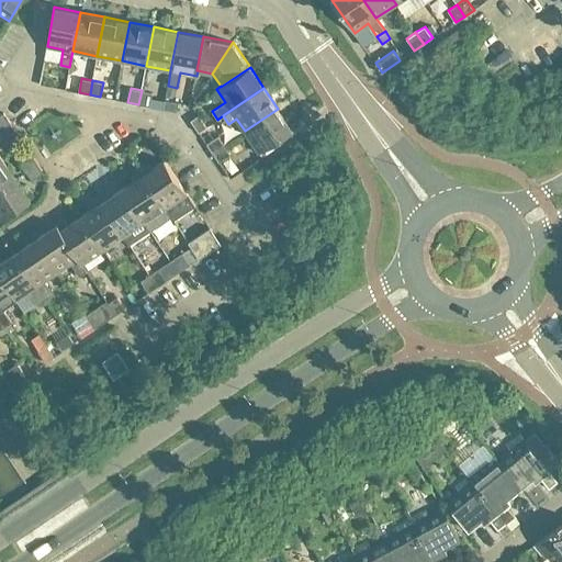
[(153,92),(142,90),(138,104),(149,107),(153,92)]
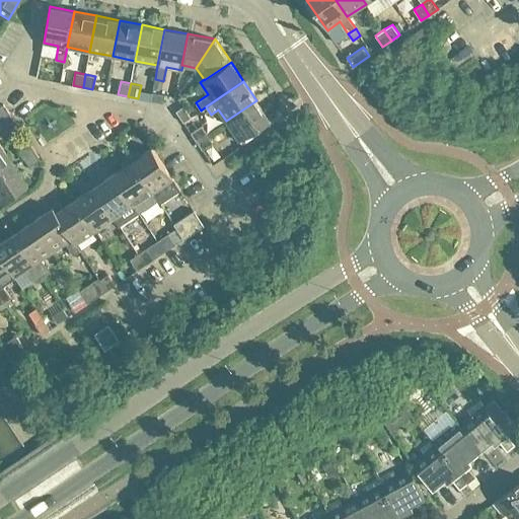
[(163,102),(165,94),(152,92),(150,100),(163,102)]
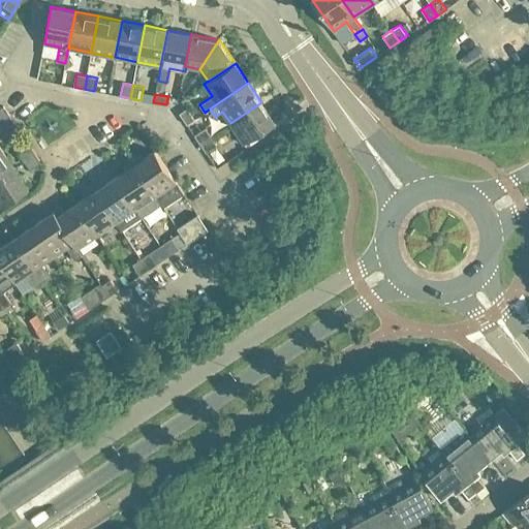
[(244,144),(275,123),(261,102),(230,123),(244,144)]
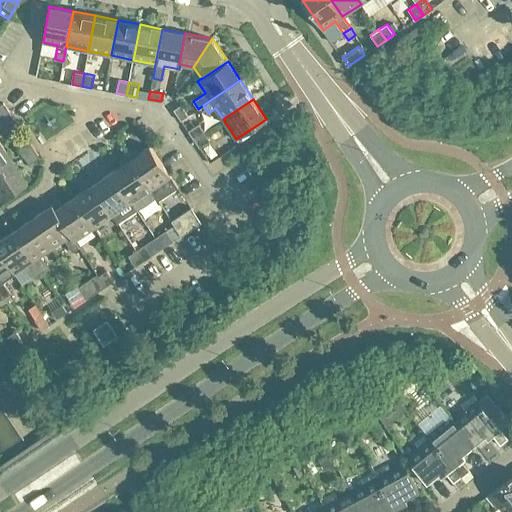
[(0,104),(0,117),(9,111),(3,103),(0,104)]
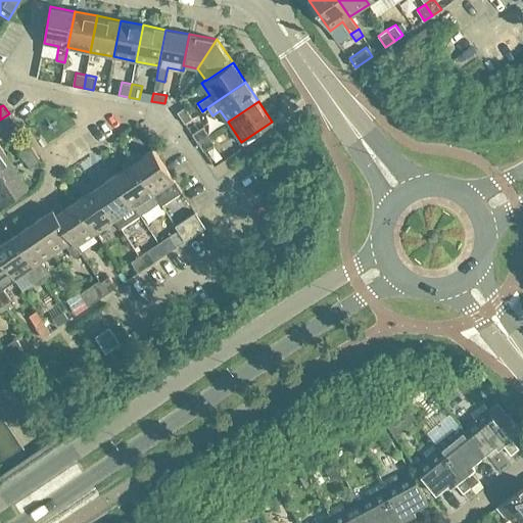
[(192,117),(185,107),(178,111),(185,123),(192,117)]
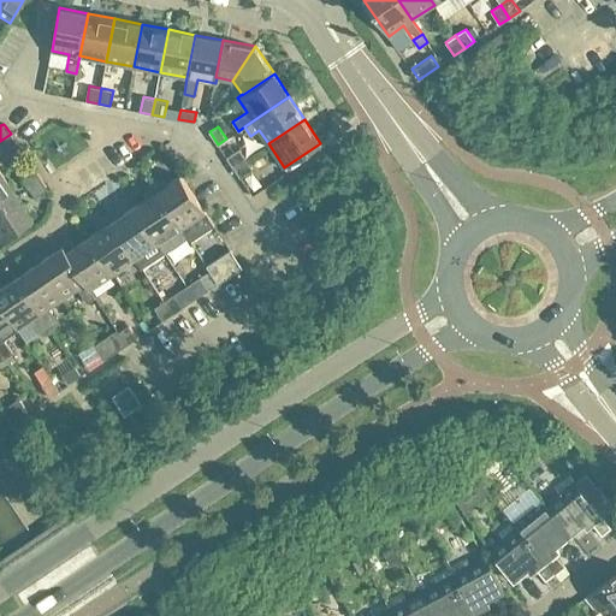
[(18,143),(11,134),(0,141),(0,146),(5,153),(18,143)]
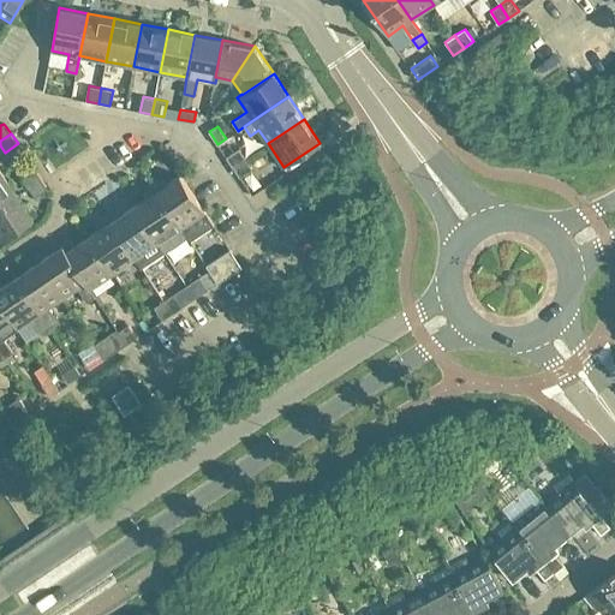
[(226,157),(233,167),(245,159),(239,149),(226,157)]
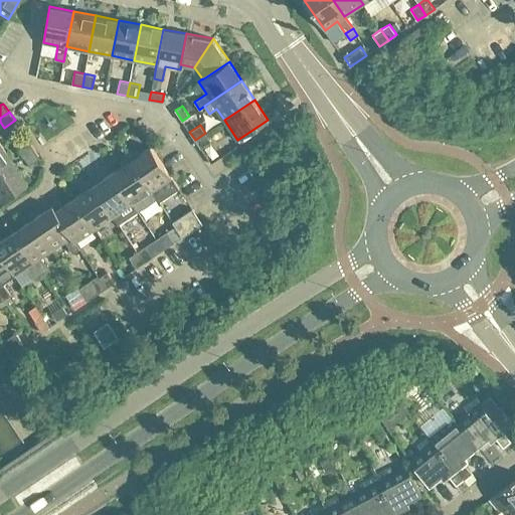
[(211,141),(205,133),(195,140),(200,148),(211,141)]
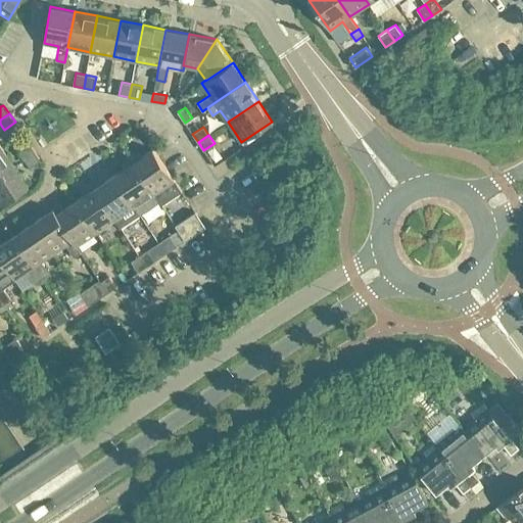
[(18,151),(25,159),(35,152),(30,144),(18,151)]
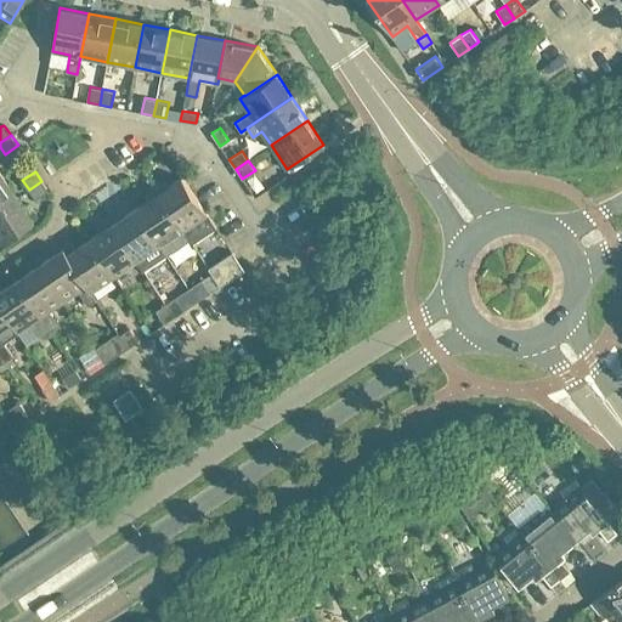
[(0,209),(17,197),(3,174),(0,175),(0,209)]
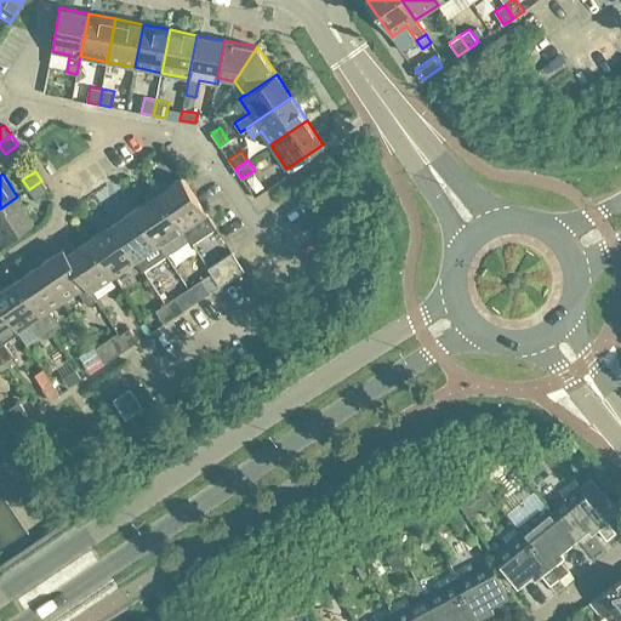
[(215,227),(206,214),(182,177),(167,186),(164,181),(154,187),(182,229),(192,243),(215,227)]
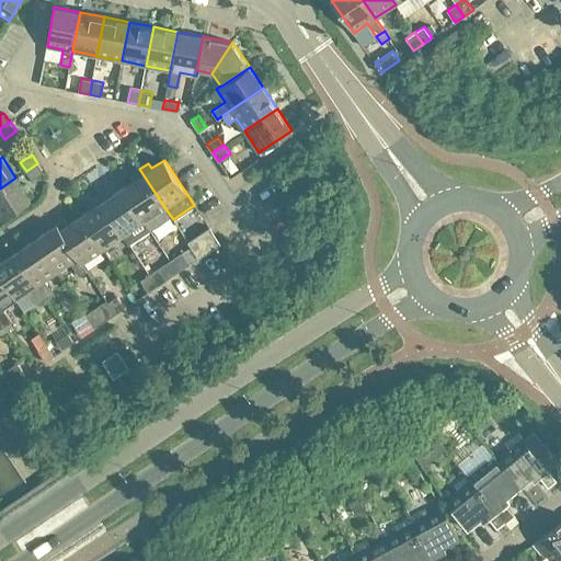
[(44,172),(37,163),(26,171),(32,181),(44,172)]
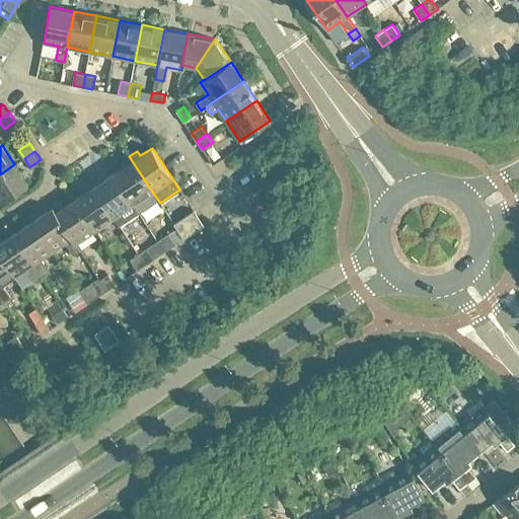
[(133,205),(152,192),(129,156),(121,162),(124,166),(113,174),(133,205)]
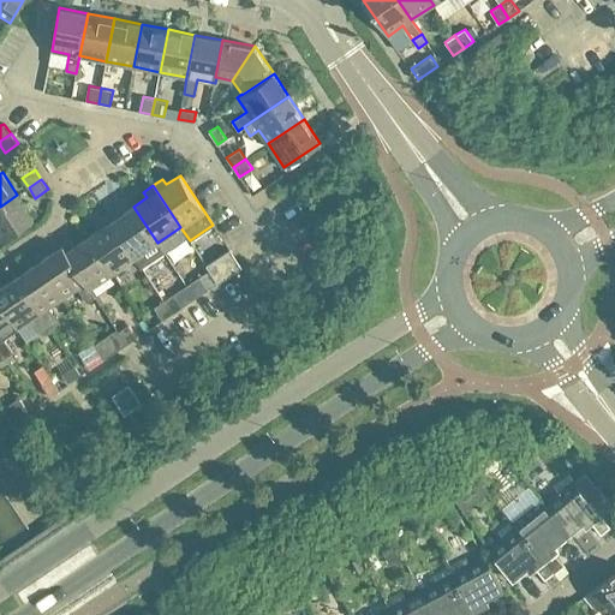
[(0,240),(34,219),(17,195),(0,207),(0,240)]
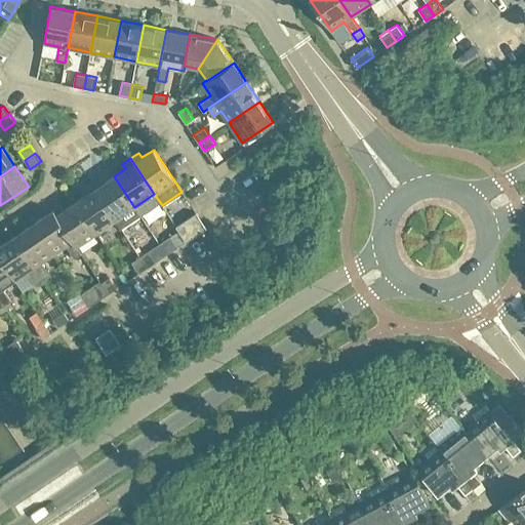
[(140,214),(134,207),(114,176),(103,184),(99,178),(91,185),(115,219),(121,228),(140,214)]
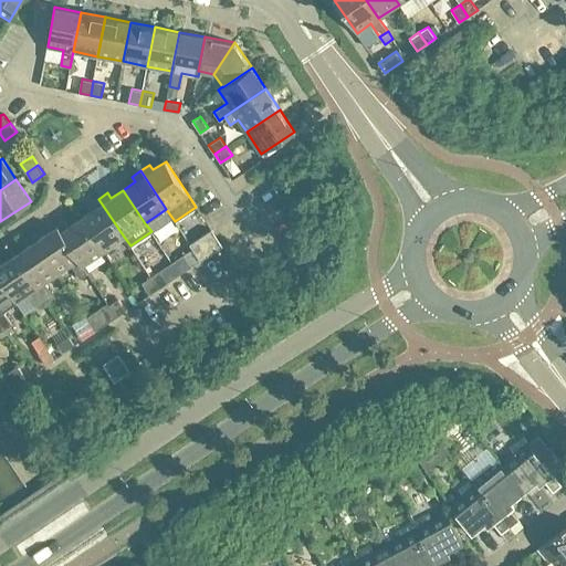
[(124,237),(98,199),(90,205),(93,210),(81,218),(104,251),(124,237)]
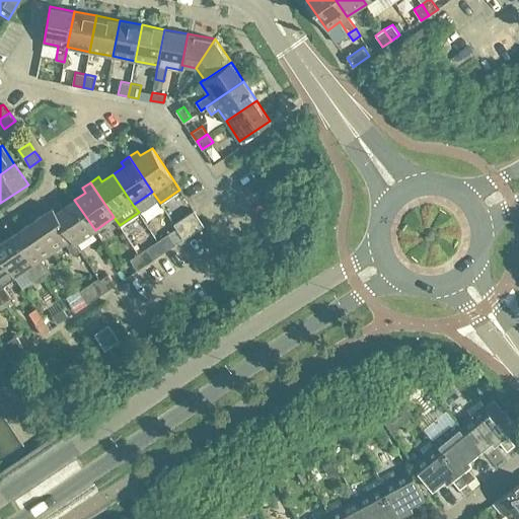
[(95,230),(74,200),(63,207),(60,203),(52,208),(76,243),(95,230)]
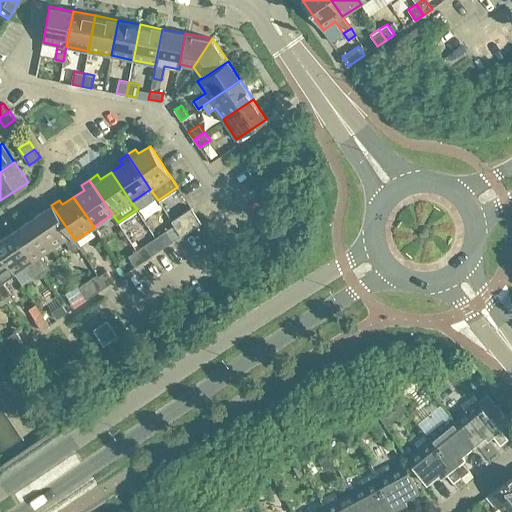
[(75,240),(51,205),(32,218),(52,248),(64,240),(72,252),(79,248),(74,240),(75,240)]
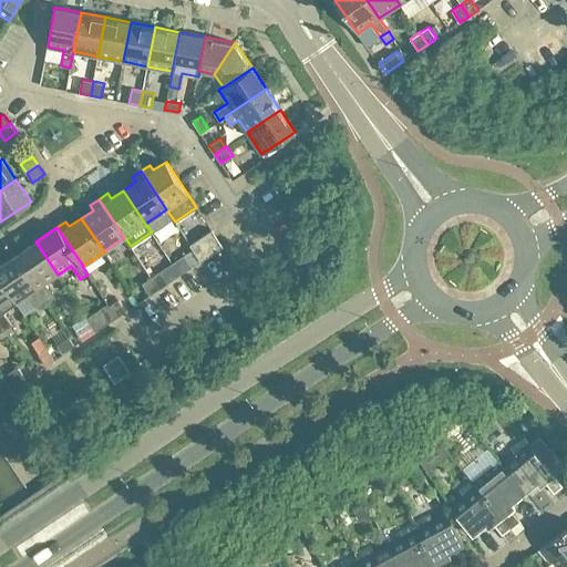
[(189,244),(193,249),(200,260),(223,246),(212,229),(189,244)]
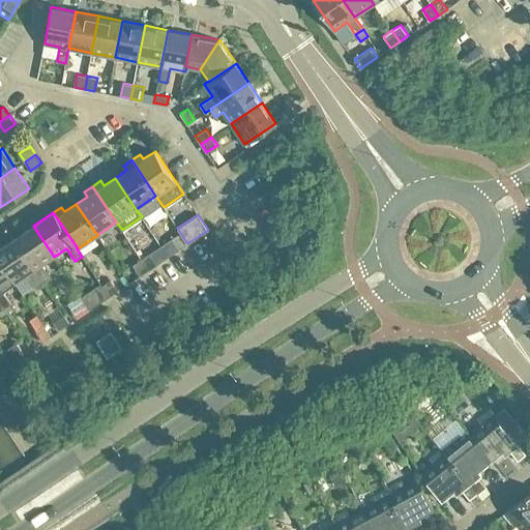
[(54,257),(33,226),(13,239),(42,283),(50,277),(41,265),(54,257)]
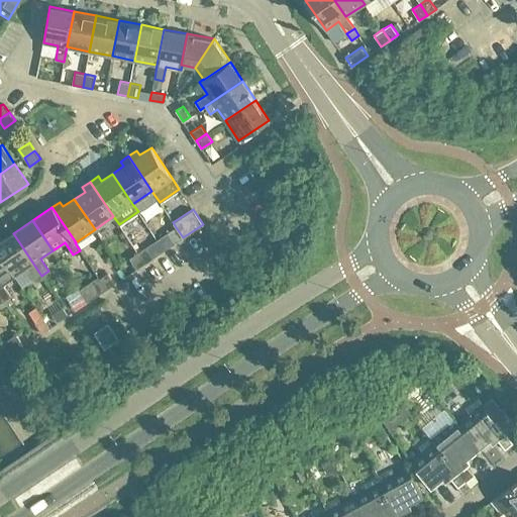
[(168,232),(175,243),(183,237),(176,227),(168,232)]
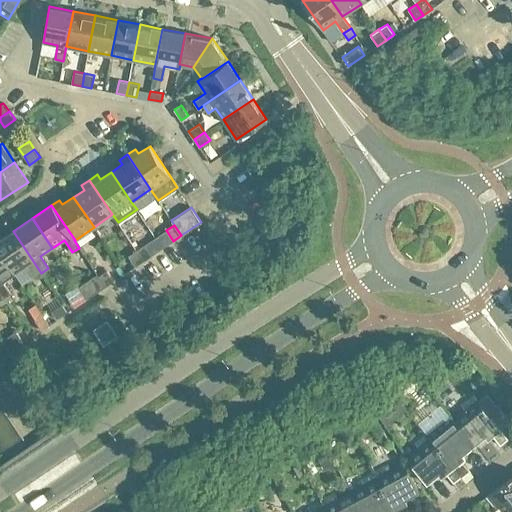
[(195,230),(178,247),(194,264),(211,247),(195,230)]
